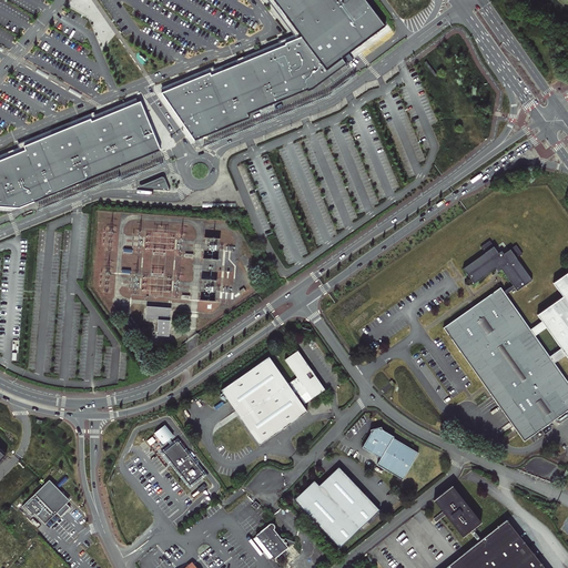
[(273,0),(301,37),(326,71),(343,59),(385,27),(365,0),(273,0)]
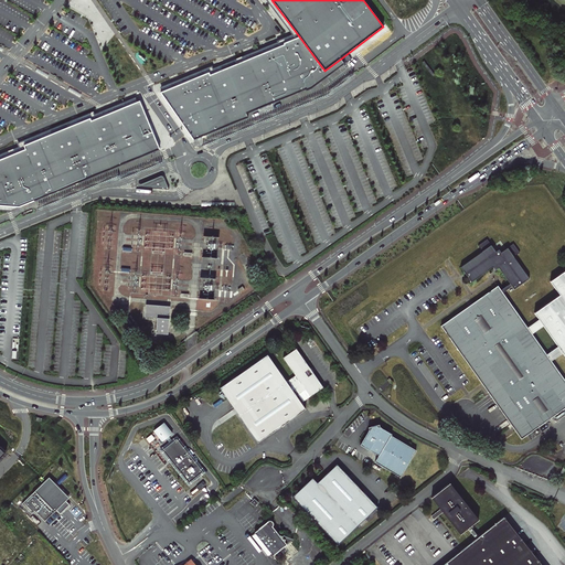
[(209,73),(161,93),(194,140),(248,117),(247,114),(306,89),(307,91),(311,88),(344,64),(341,59),(324,71),(299,36),(284,43),(284,44),(210,75),(209,73)]
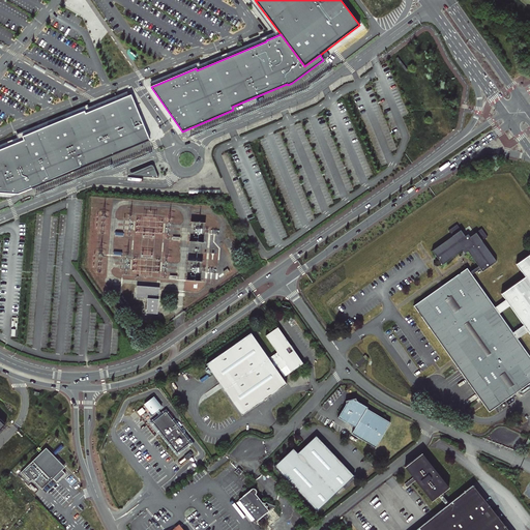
[(0,192),(18,194),(150,140),(131,94),(86,114),(85,111),(23,137),(24,140),(0,149),(0,192)]
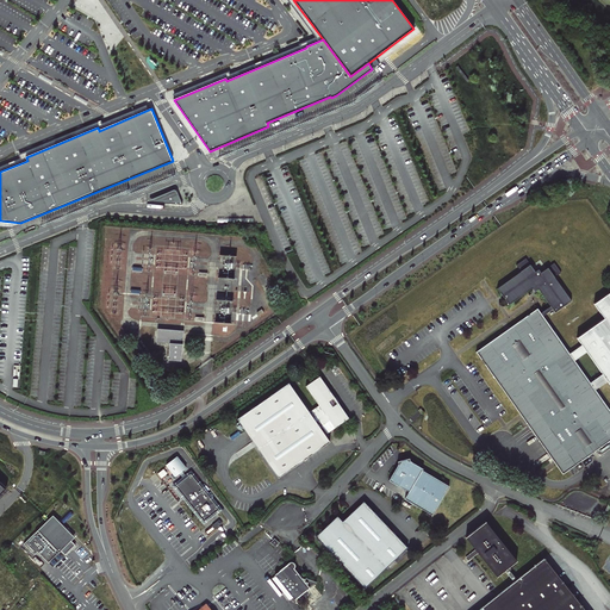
[(165,201),(179,195),(176,191),(175,191),(150,201),(150,203),(151,203),(165,204),(165,201)]
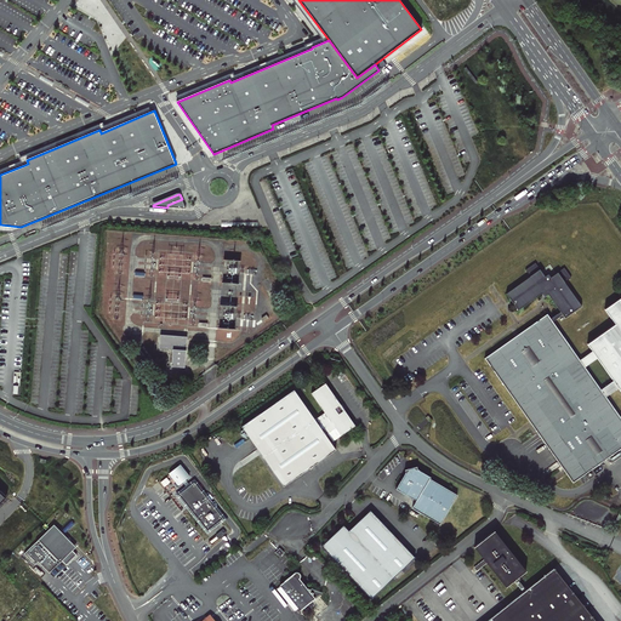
[(223,283),(243,283),(243,260),(223,258),(223,283)]
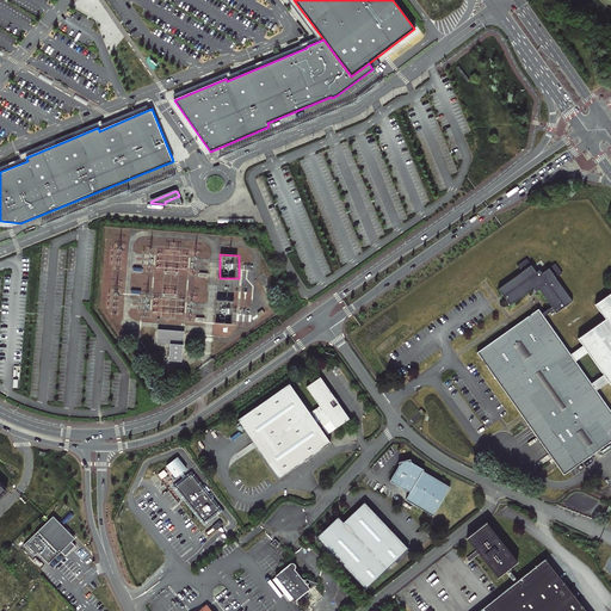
[(522,272),(499,289),(510,304),(535,288),(537,289),(538,289),(551,307),(542,313),(538,309),(477,352),(565,475),(610,440),(610,411),(597,390),(571,355),(544,316),(554,309),(556,313),(573,301),(556,278),(562,273),(555,264),(543,272),(542,271),(541,272),(539,270),(538,271),(537,270),(536,271),(528,259),(517,266),(522,272)]
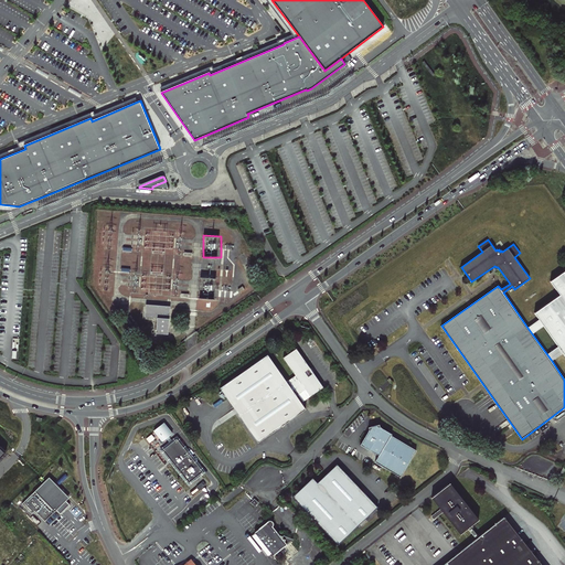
[(233,279),(233,269),(215,269),(215,274),(214,274),(214,276),(221,277),(221,279),(233,279)]
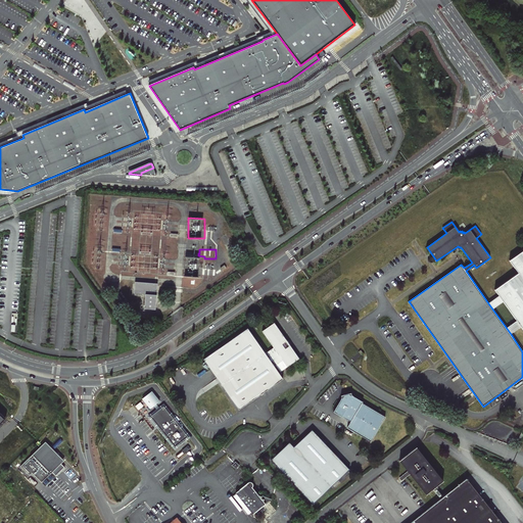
[(498,295),(488,303),(511,334),(521,327),(522,329),(522,250),(510,260),(519,273),(494,289),(498,295)]
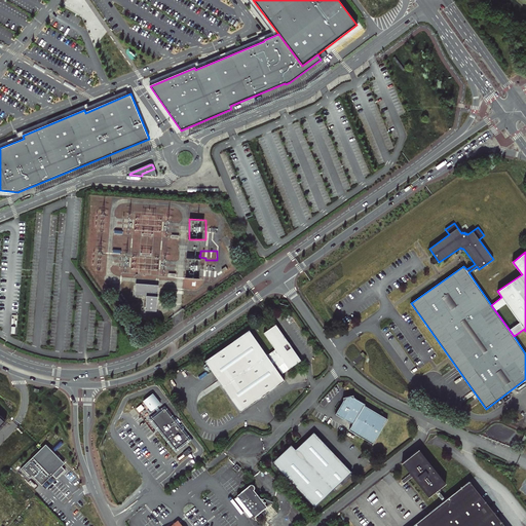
[(187,258),(186,277),(202,277),(203,259),(187,258)]
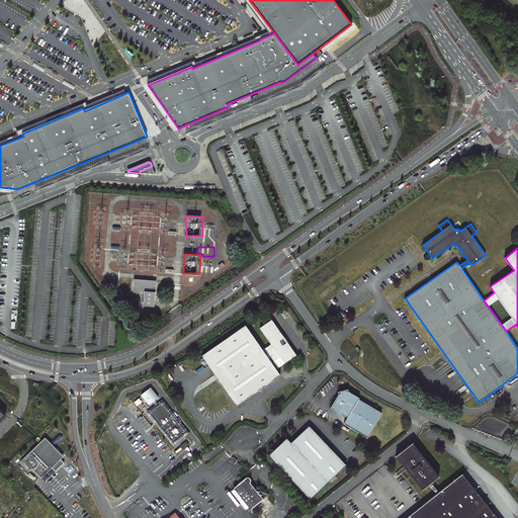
[(144,306),(154,306),(156,280),(134,278),(133,290),(145,291),(144,306)]
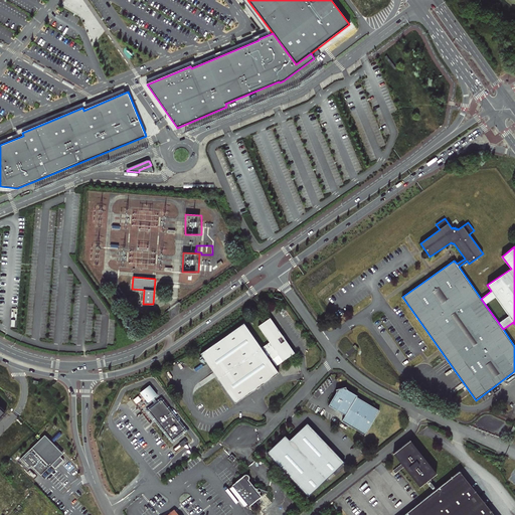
[(272,376),(278,372),(274,367),(293,353),(285,340),(282,336),(270,318),(258,326),(270,344),(262,350),(243,323),(199,353),(234,402),(259,385),(272,376)]
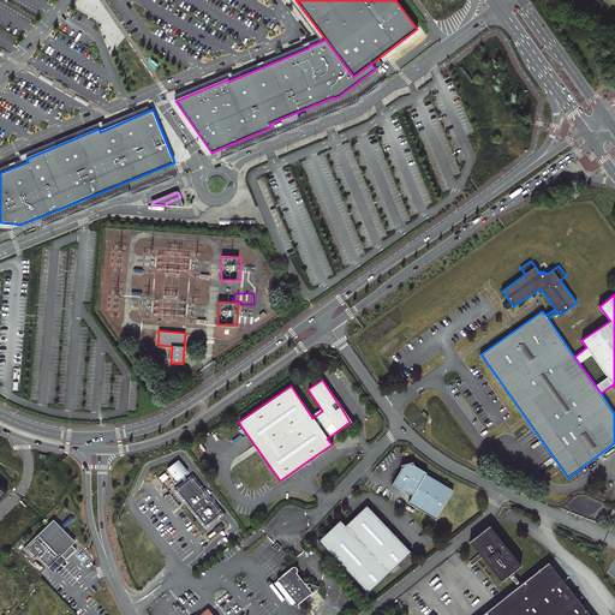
[(192,478),(187,481),(183,475),(187,471),(179,460),(167,469),(177,481),(180,477),(185,483),(177,490),(204,526),(208,524),(208,525),(215,521),(214,519),(215,518),(216,520),(218,519),(216,518),(221,514),(192,478)]
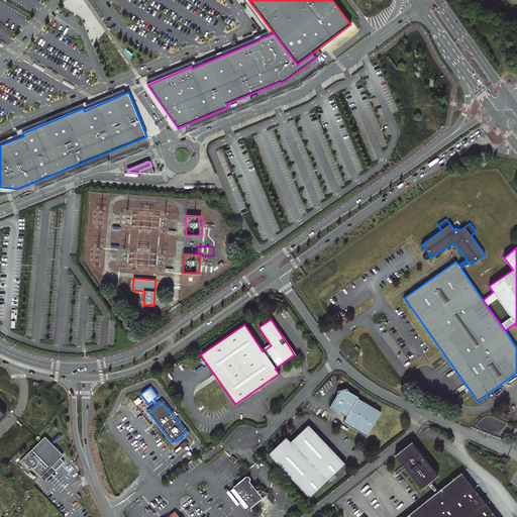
[(343,423),(348,426),(367,436),(382,412),(371,406),(358,399),(359,398),(348,391),(348,389),(337,392),(338,395),(330,408),(347,417),(343,423)]
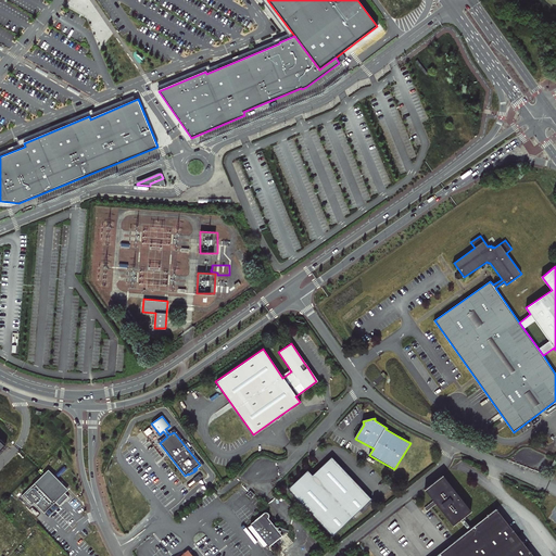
[(358,514),(371,501),(332,458),(313,477),(308,471),(288,491),(332,538),(354,518),(356,520),(359,516),(358,514)]
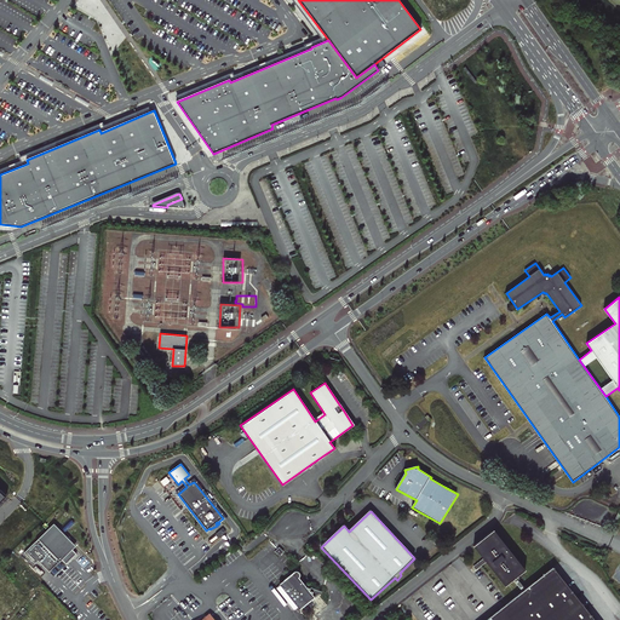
[(67,564),(76,554),(67,544),(70,540),(67,537),(63,540),(61,537),(74,523),(72,521),(57,534),(51,527),(26,554),(36,564),(39,561),(50,573),(57,564),(62,560),(67,564)]
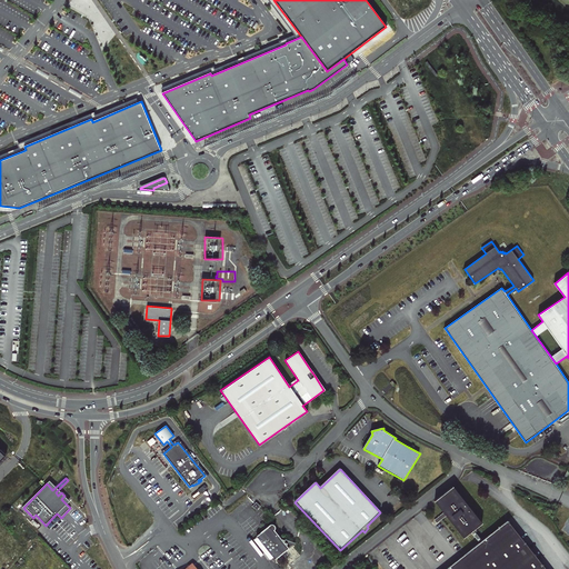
[(472,531),(479,527),(450,490),(435,501),(463,538),(469,533),(473,539),(476,537),(472,531)]
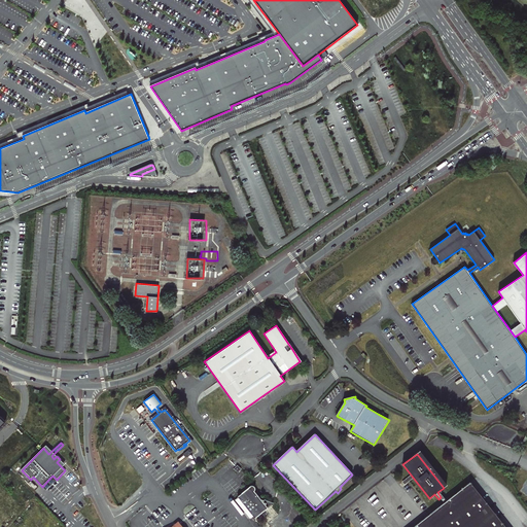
[(503,526),(468,484),(445,502),(441,497),(438,499),(443,504),(413,526),(503,526)]
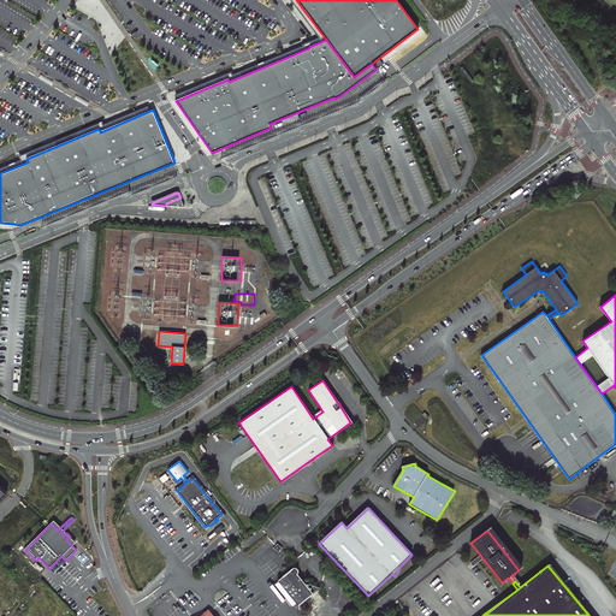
[(302,582),(290,578),(291,575),(292,575),(294,575),(295,575),(295,574),(296,574),(296,573),(296,572),(296,570),(296,569),(295,569),(295,568),(294,568),(292,568),(291,568),(290,569),(289,570),(277,581),(277,582),(273,585),(291,606),(295,603),(296,605),(312,593),(318,588),(302,582)]
